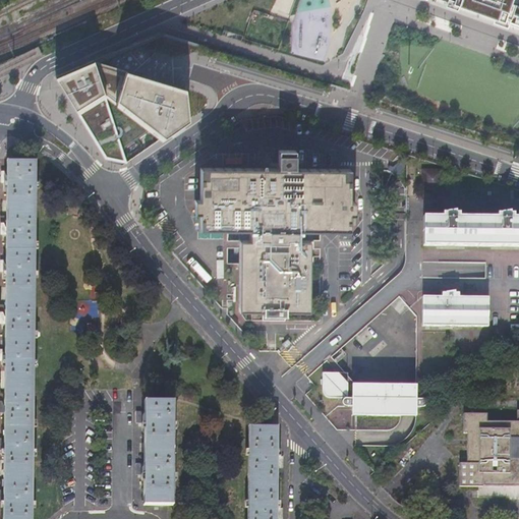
[(441,0),(518,26),(518,0),(441,0)]
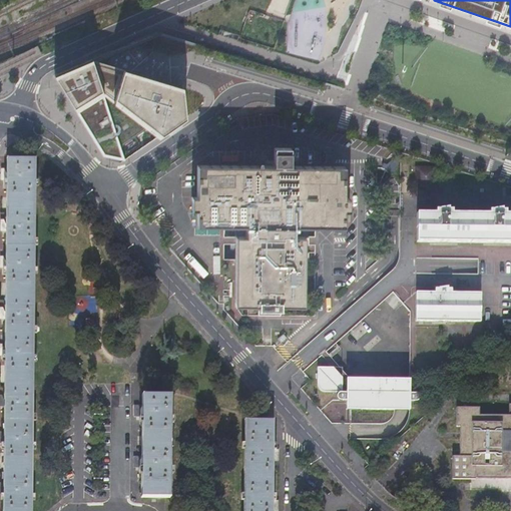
[(187,115),(184,85),(95,57),(56,73),(105,153),(125,157),(122,144),(148,126),(160,134),(187,115)]
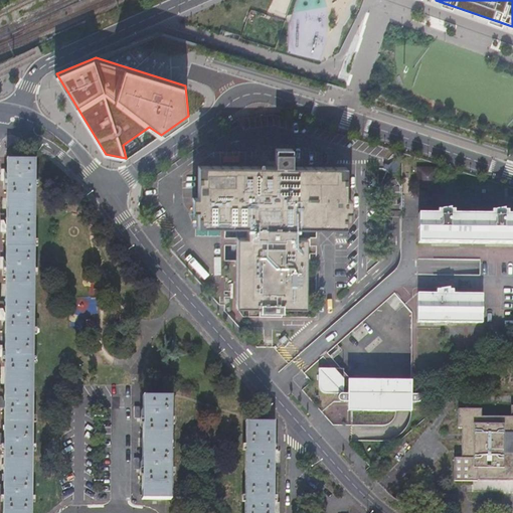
[(8,156),(8,166),(8,178),(8,218),(7,229),(7,253),(7,267),(7,306),(6,319),(6,343),(6,354),(6,394),(5,407),(5,432),(5,444),(5,483),(5,495),(4,512),(32,512),(36,156),(8,156)]
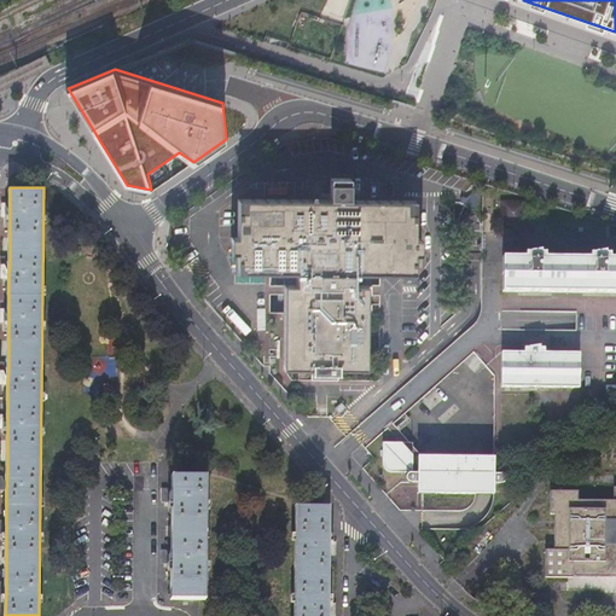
[(239,271),(298,271),(298,282),(286,282),(285,366),(313,366),(313,371),(342,372),(342,367),(370,367),(370,283),(358,283),(358,271),(417,271),(417,253),(423,253),(423,237),(417,237),(418,198),(240,197),(239,236),(234,236),(234,251),(239,251),(239,271)]
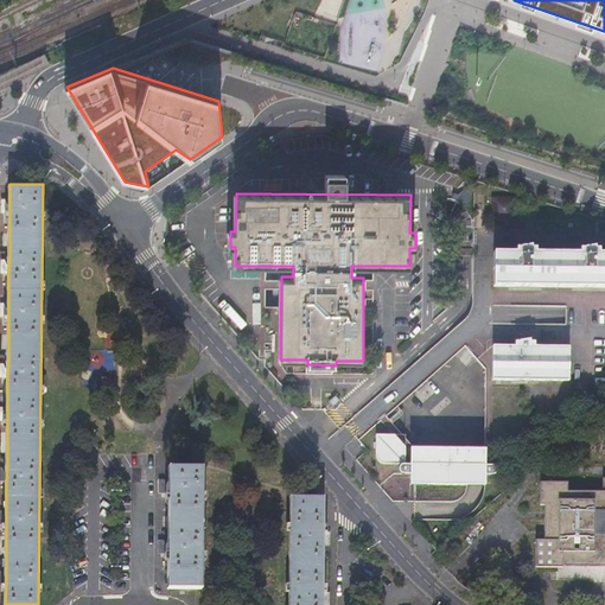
[(514,197),(495,197),(494,217),(514,217),(514,197)]
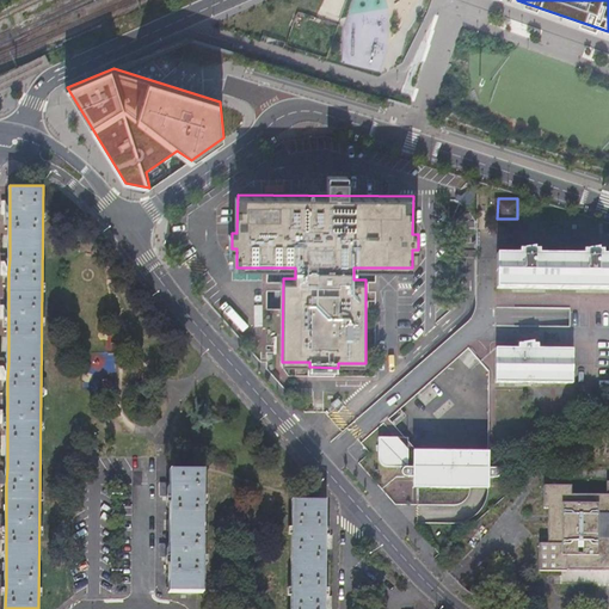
[(518,252),(497,252),(497,287),(608,287),(608,253),(604,253),(604,248),(583,248),(583,253),(539,252),(539,247),(518,247),(518,252)]
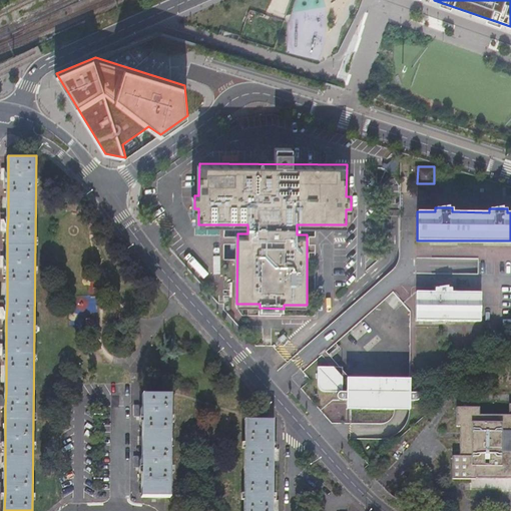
[(433,291),(416,291),(416,321),(481,322),(481,292),(452,292),(452,288),(433,287),(433,291)]
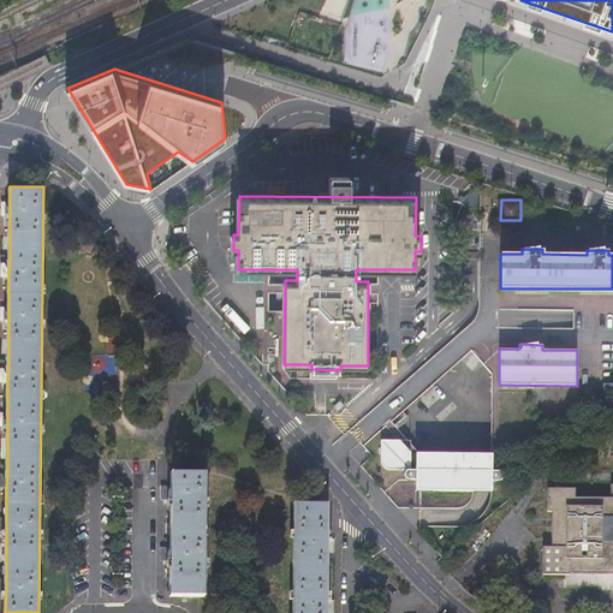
[(412,441),(382,441),(382,463),(382,464),(384,465),(385,468),(386,469),(388,470),(391,470),(392,471),(412,470),(412,441)]
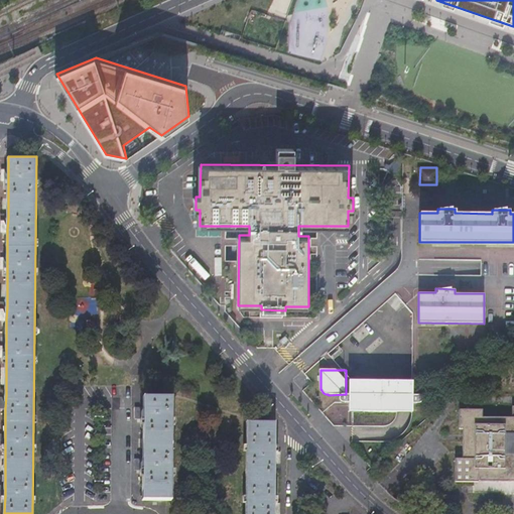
[(414,380),(350,379),(350,411),(414,412),(414,403),(422,403),(423,403),(423,402),(424,401),(424,400),(425,399),(425,398),(424,398),(424,397),(424,396),(423,396),(423,395),(422,395),(421,395),(414,395),(414,380)]
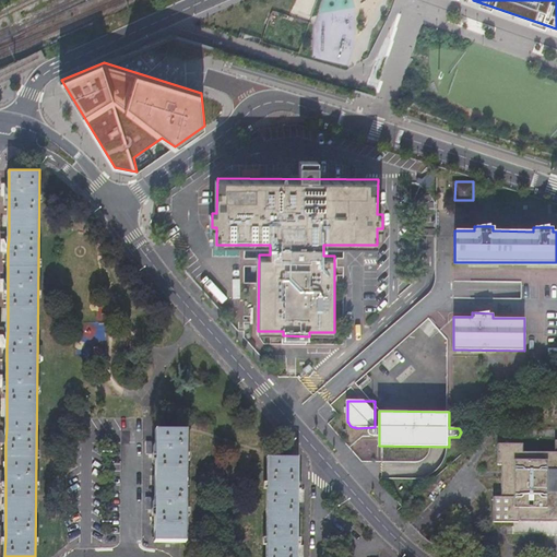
[(156,496),(155,508),(155,540),(186,541),(188,428),(157,428),(157,440),(156,452),(156,496)]
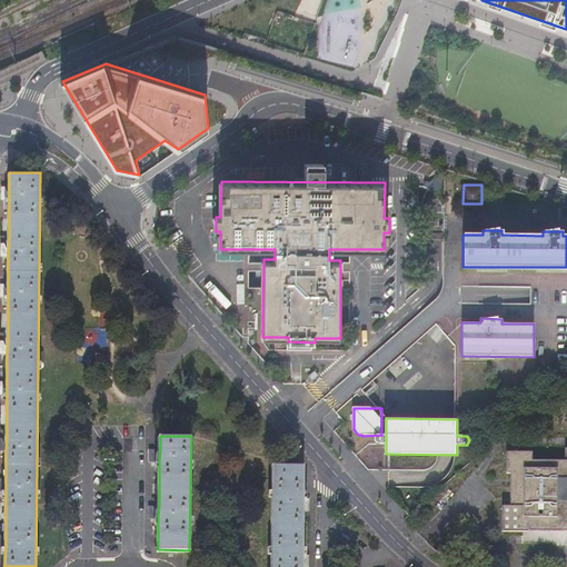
[(159,460),(160,448),(151,448),(150,460),(159,460)]
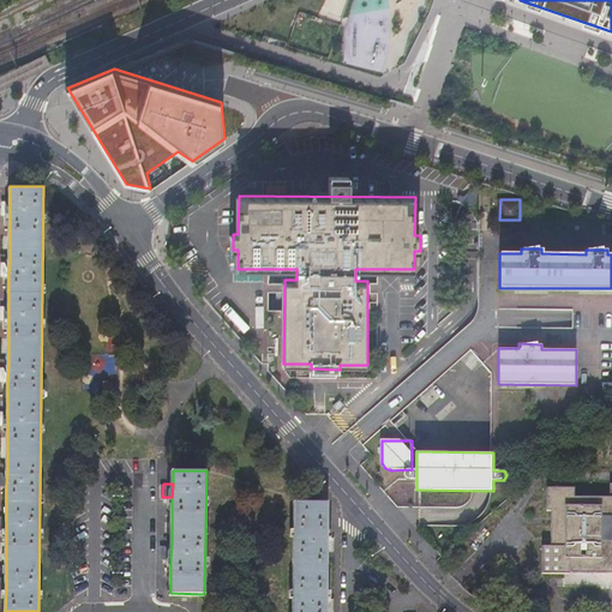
[(579,484),(549,484),(549,507),(553,507),(553,544),(545,544),(545,571),(611,570),(611,493),(579,493),(579,484)]
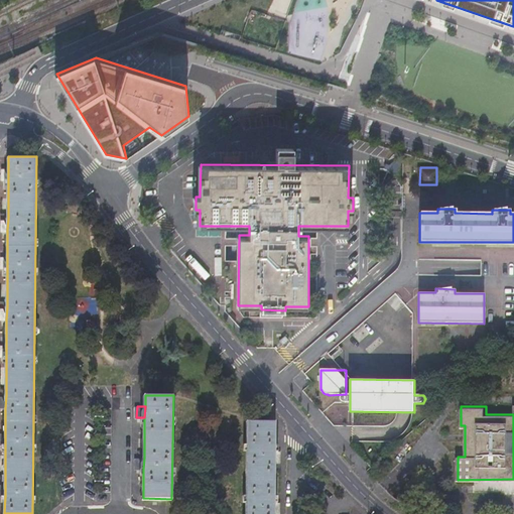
[(274,513),(274,512),(274,501),(275,462),(275,450),(275,419),(246,419),(245,513),(274,513)]
